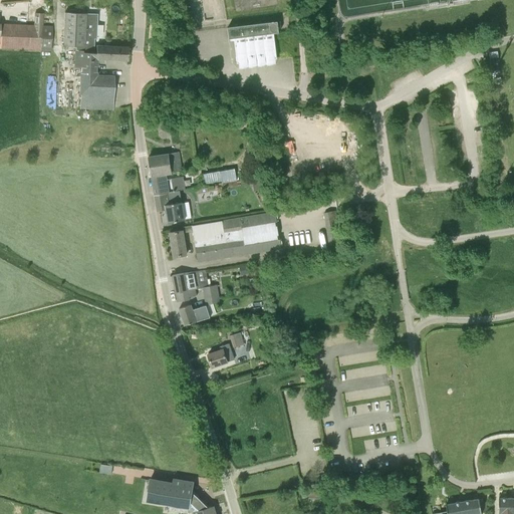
[(75,46),(75,50),(92,51),(93,38),(96,39),(97,14),(86,13),(65,12),(63,45),(75,46)]
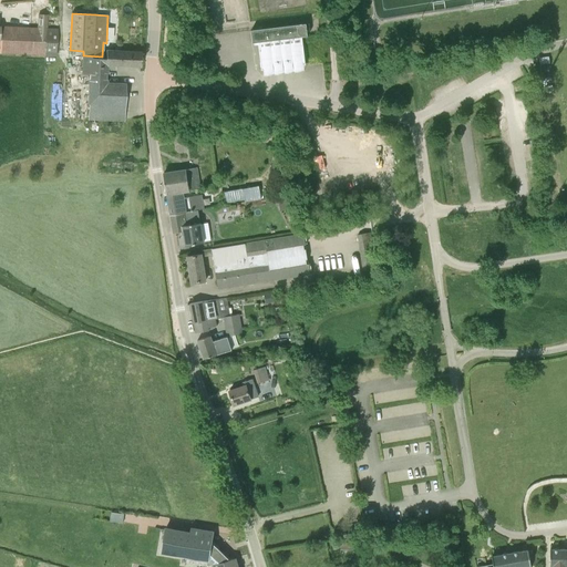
[(47,29),(47,27),(47,16),(39,14),(38,28),(0,26),(0,52),(44,55),(57,55),(58,29),(47,29)]
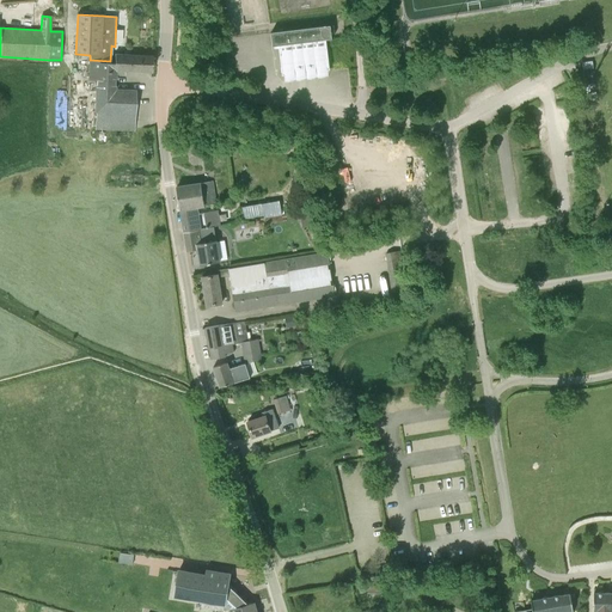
[(332,40),(331,25),(271,32),(273,46),(280,46),(282,74),(305,72),(330,69),(326,40),(332,40)]
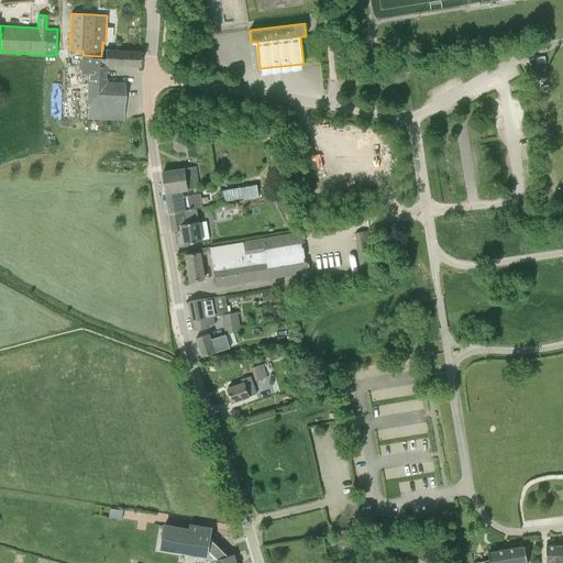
[(140,53),(130,52),(106,50),(105,56),(105,63),(105,68),(106,68),(114,68),(114,64),(140,65),(140,53)]
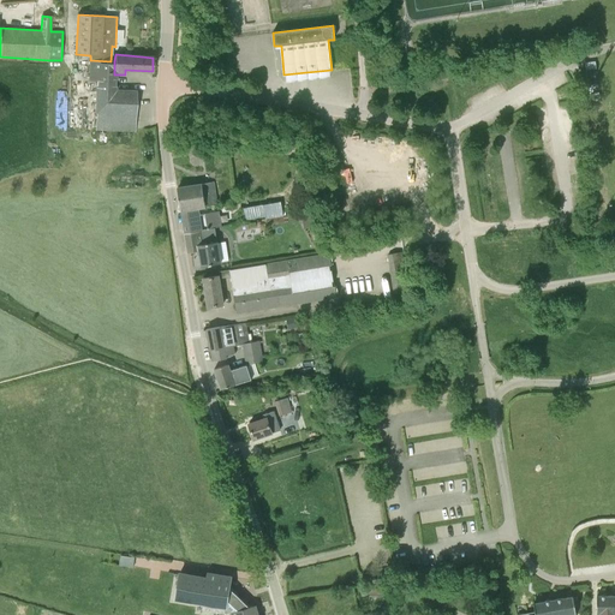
[(111,61),(90,60),(89,60),(88,79),(99,81),(97,113),(96,130),(135,131),(136,93),(114,91),(115,75),(114,75),(114,69),(114,61),(111,61)]
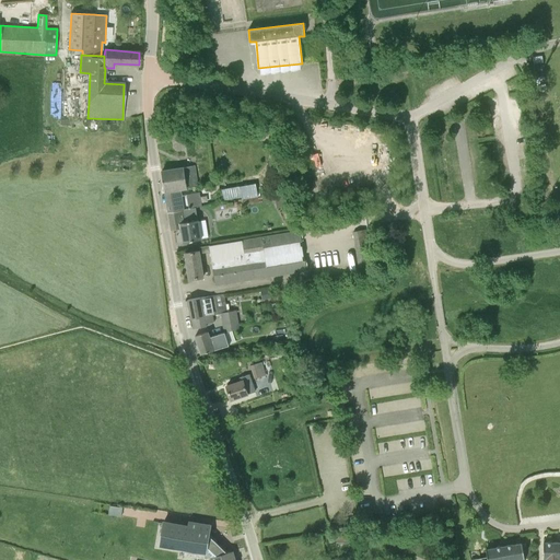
[(181,188),(198,185),(195,166),(173,170),(162,172),(165,190),(181,188)]
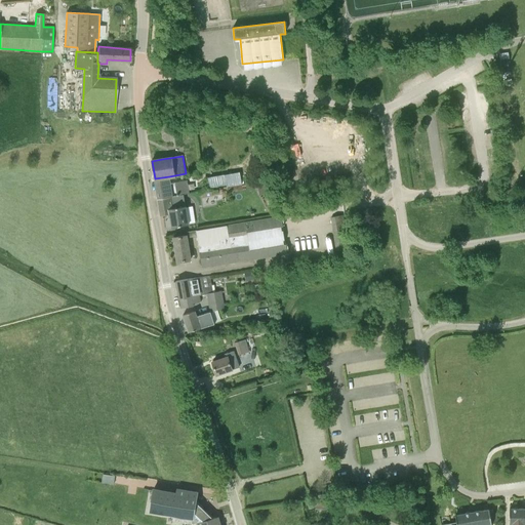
[(239,173),(208,177),(210,187),(227,185),(228,187),(241,185),(239,173)]
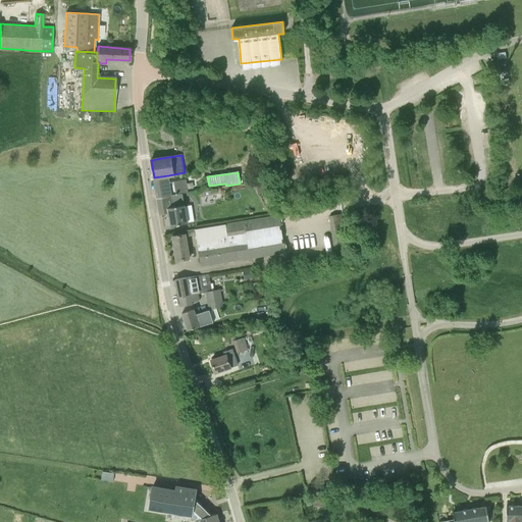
[(169,183),(168,175),(154,177),(157,198),(169,196),(171,195),(188,193),(186,179),(169,183)]
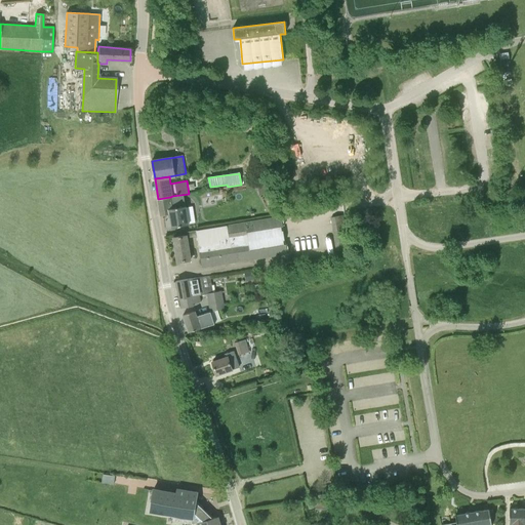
[(257,183),(258,192),(273,189),(271,179),(257,183)]
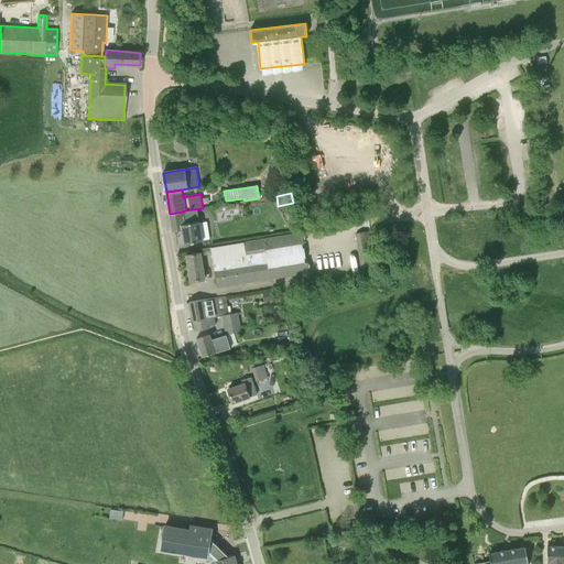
[(196,242),(202,241),(198,221),(185,224),(183,212),(170,214),(173,231),(183,230),(185,245),(196,242)]
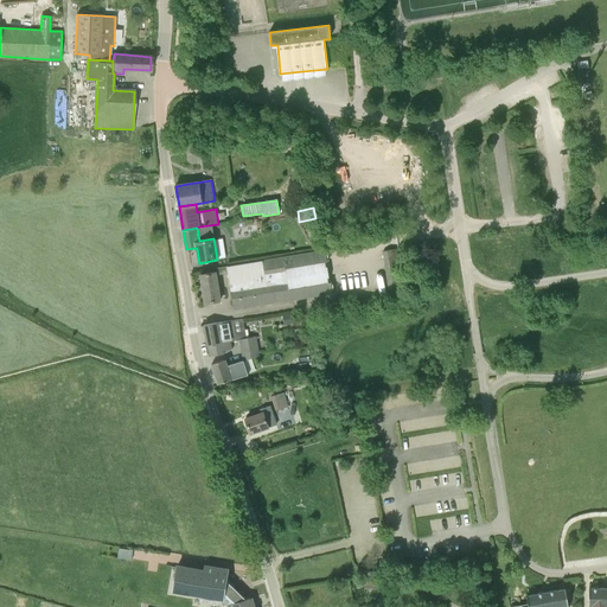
[(389,296),(406,294),(398,249),(382,251),(389,296)]
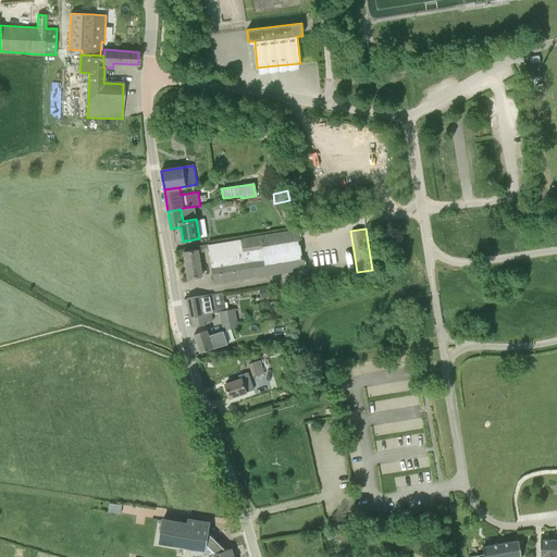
[(211,250),(210,251),(215,284),(305,270),(298,230),(210,244),(211,250)]
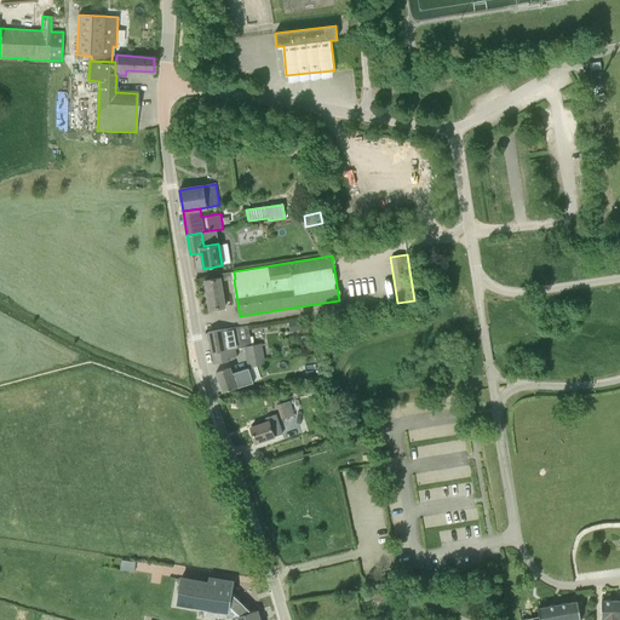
[(222,281),(224,280),(223,274),(222,274),(222,279),(205,281),(210,309),(222,308),(225,306),(222,281)]
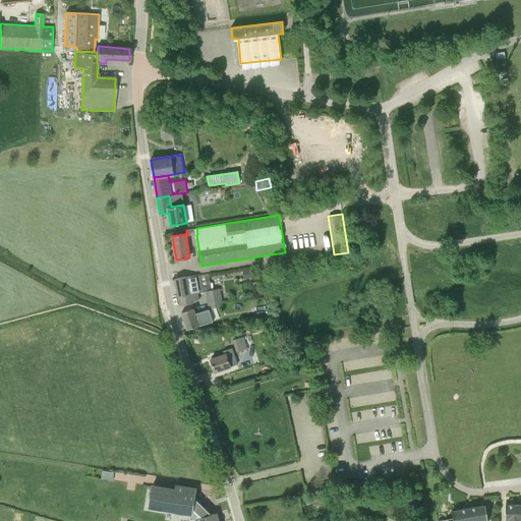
[(242,271),(244,279),(246,279),(254,277),(252,269),(244,271),(242,271)]
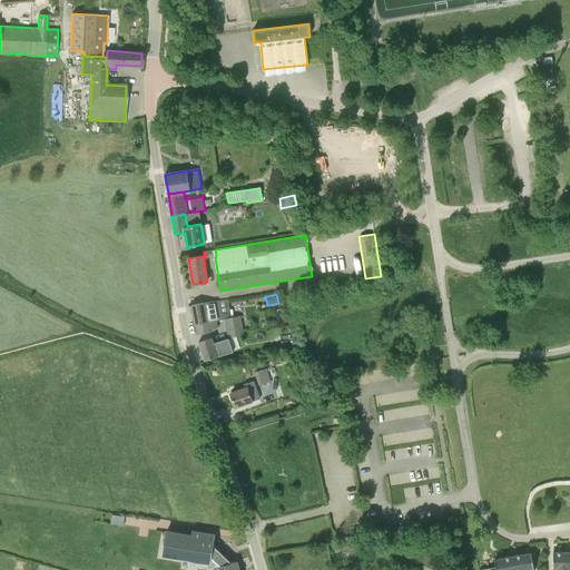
[(217,321),(223,320),(219,301),(202,303),(192,305),(195,325),(197,334),(208,332),(210,332),(210,328),(218,326),(217,321)]
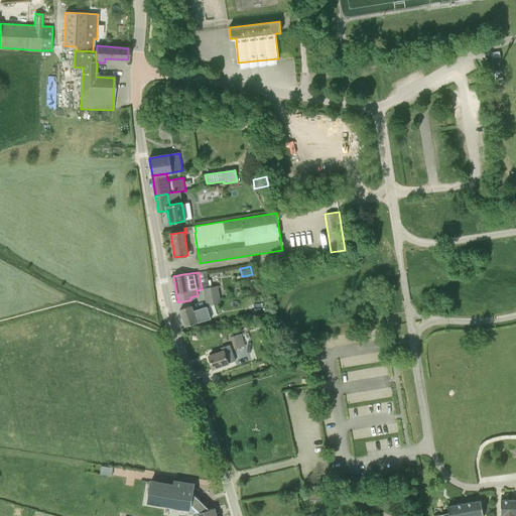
[(205,289),(207,301),(221,298),(218,286),(210,288),(205,289)]
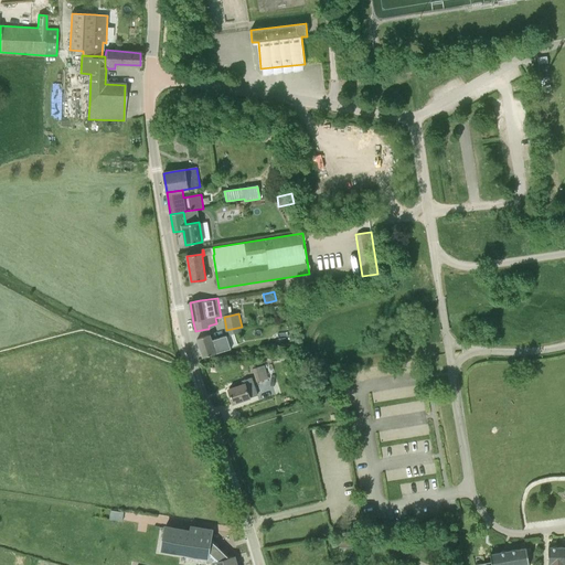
[(203,358),(231,349),(226,336),(213,340),(211,334),(198,339),(203,358)]
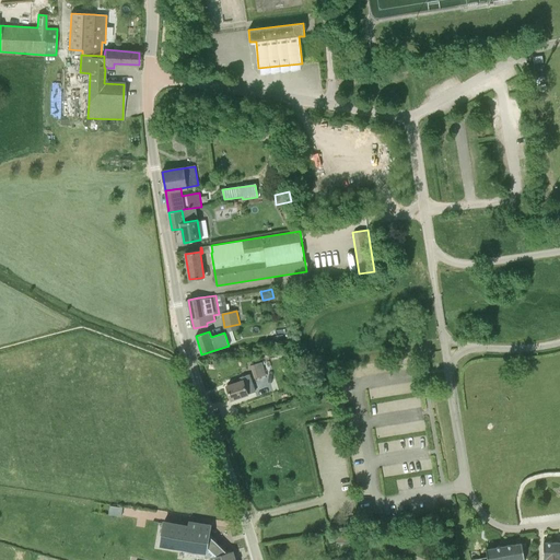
[(255,378),(266,375),(270,374),(266,361),(251,365),(255,378)]
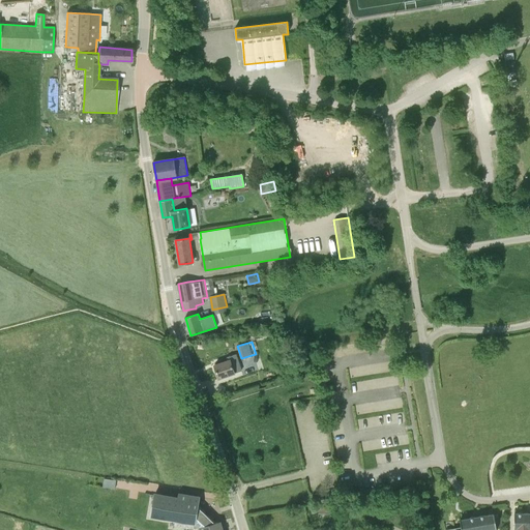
[(241,371),(236,354),(226,358),(227,360),(213,364),(218,379),(235,374),(235,373),(241,371)]
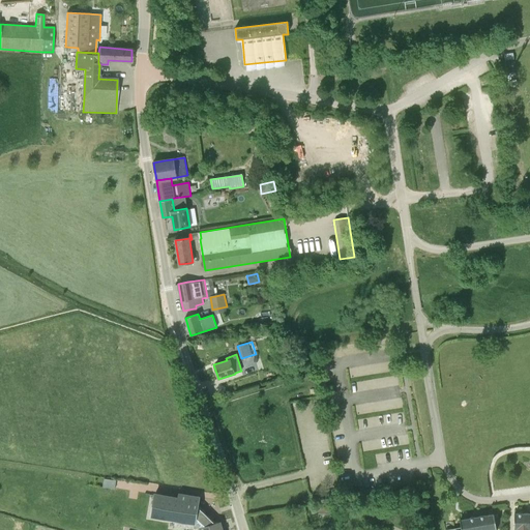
[(116,480),(104,479),(102,487),(115,489),(116,480)]
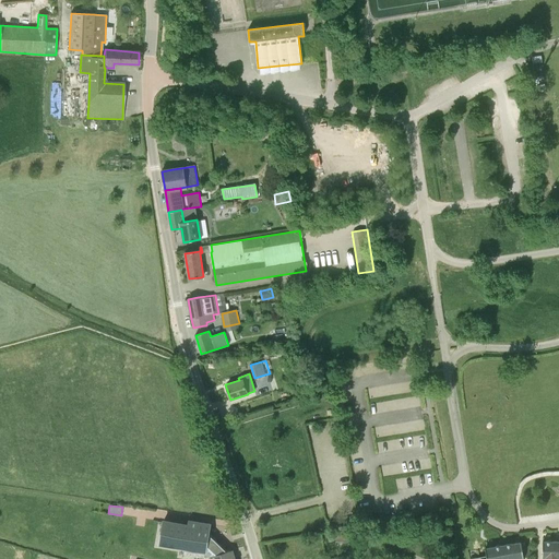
[(162,523),(159,546),(205,551),(210,557),(210,558),(234,558),(232,550),(227,551),(209,531),(209,524),(188,522),(187,526),(162,523)]
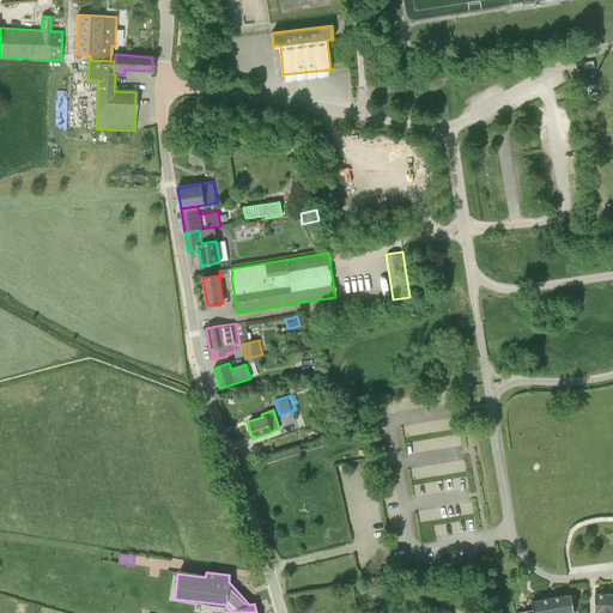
[(533,612),(570,612),(575,612),(581,611),(580,599),(572,600),(571,594),(532,601),(533,610),(533,612)]
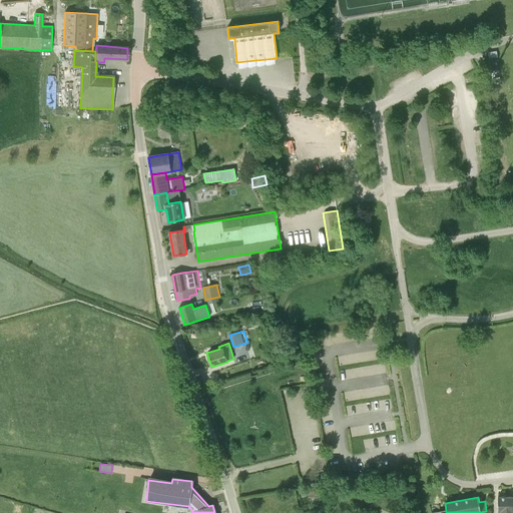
[(507,507),(507,497),(498,497),(498,507),(507,507)]
